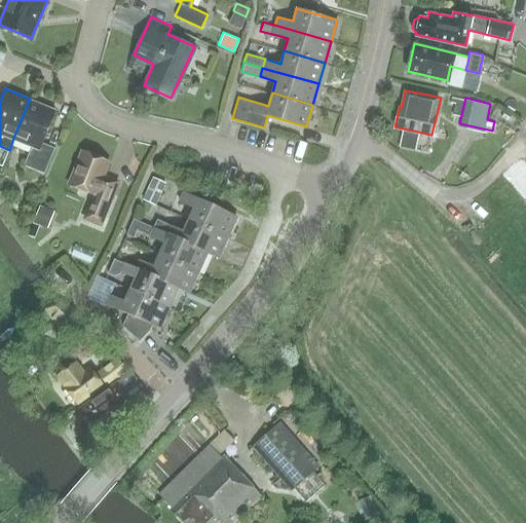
[(55,109),(30,99),(13,138),(31,145),(24,164),(44,173),(54,146),(42,141),(55,109)]
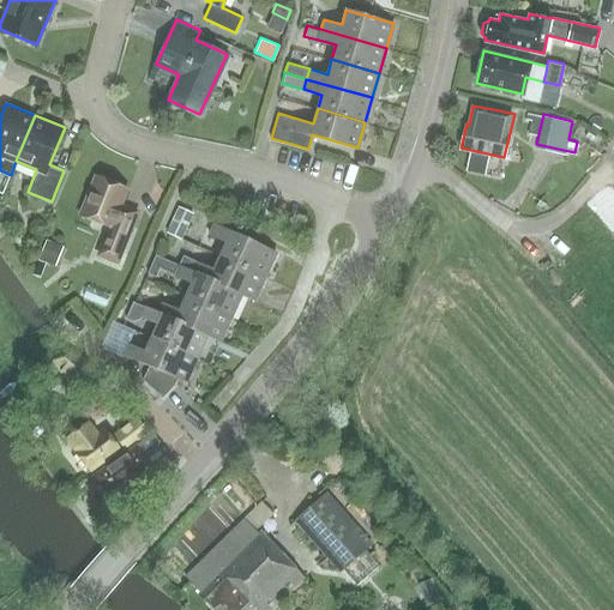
[(595,137),(587,132),(584,137),(593,142),(595,137)]
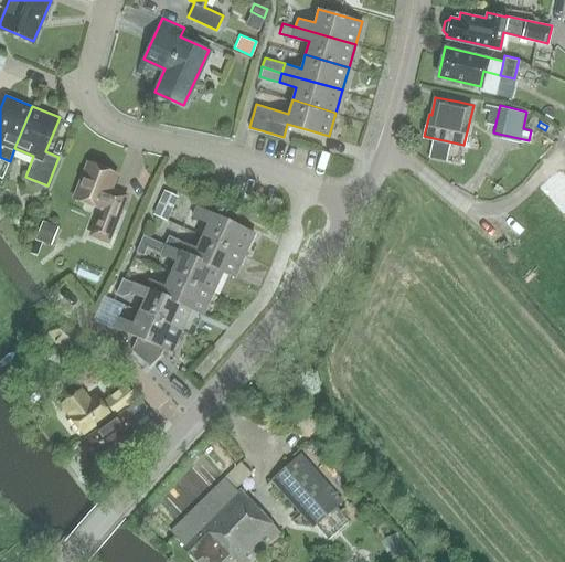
[(117,172),(88,160),(74,197),(102,209),(92,233),(107,239),(125,193),(110,188),(117,172)]
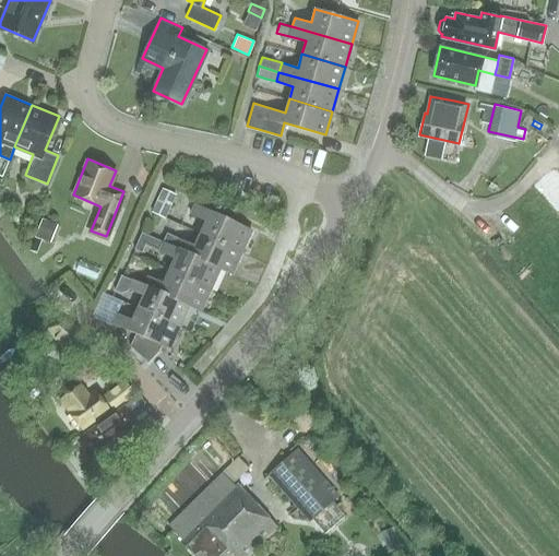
[(176,192),(163,186),(152,210),(165,216),(176,192)]
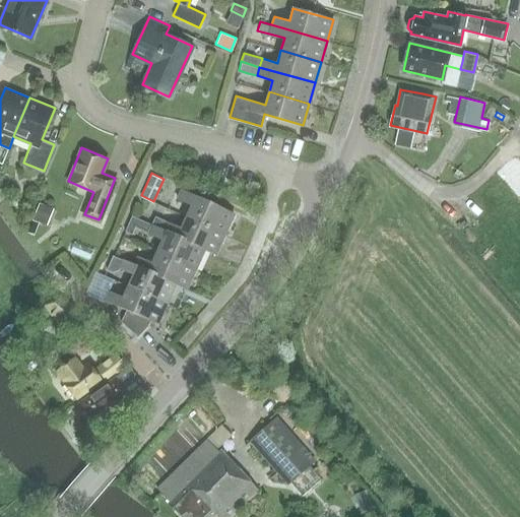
[(191,204),(186,216),(224,234),(234,212),(181,189),(177,197),(191,204)]
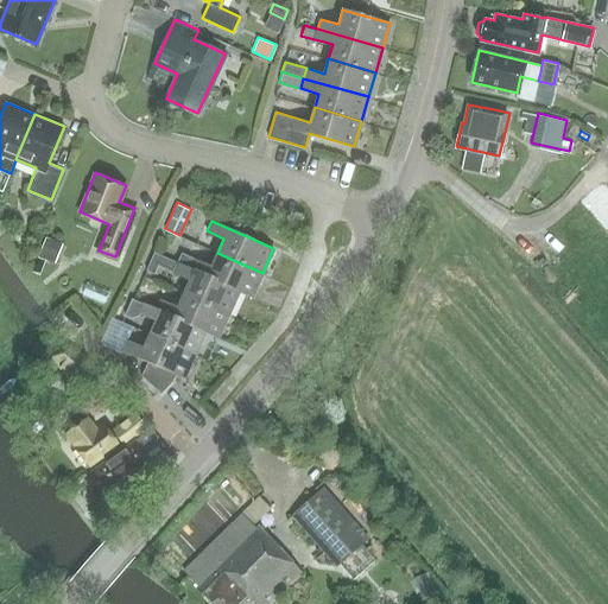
[(58,241),(44,235),(35,258),(50,264),(58,241)]
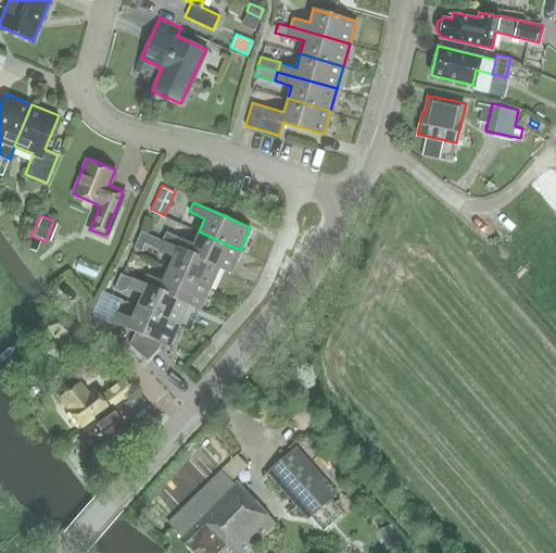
[(166,230),(162,240),(174,246),(189,252),(218,265),(218,266),(230,272),(240,250),(199,231),(193,243),(178,237),(166,230)]
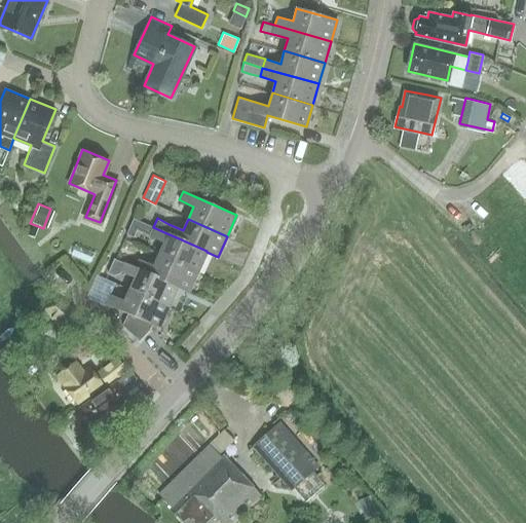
[(164,232),(153,227),(150,235),(164,241),(159,254),(197,271),(207,252),(207,251),(179,238),(164,232)]
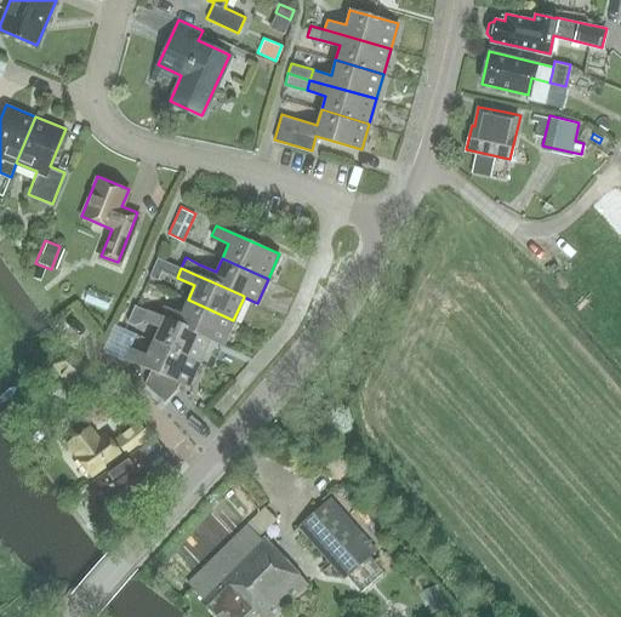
[(233,320),(188,300),(181,313),(164,306),(159,315),(177,323),(209,337),(209,338),(222,344),(233,320)]
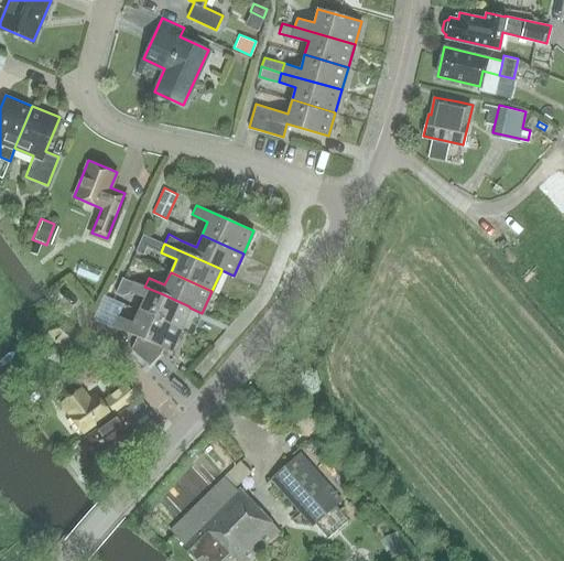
[(181,328),(190,308),(190,306),(161,293),(144,287),(133,281),(129,290),(144,297),(139,310),(181,328)]
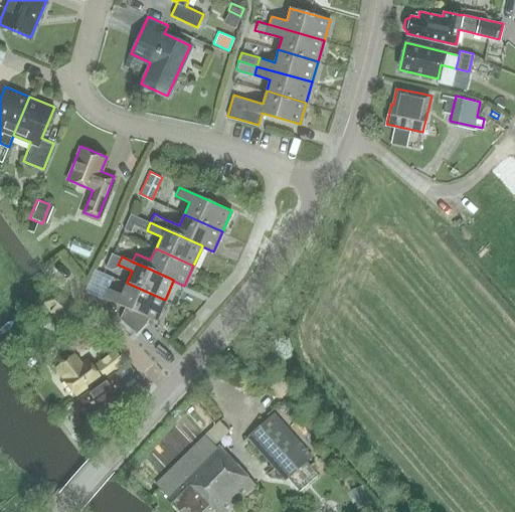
[(107,288),(104,296),(125,306),(120,318),(136,333),(146,322),(149,317),(156,320),(165,300),(127,283),(122,294),(107,288)]
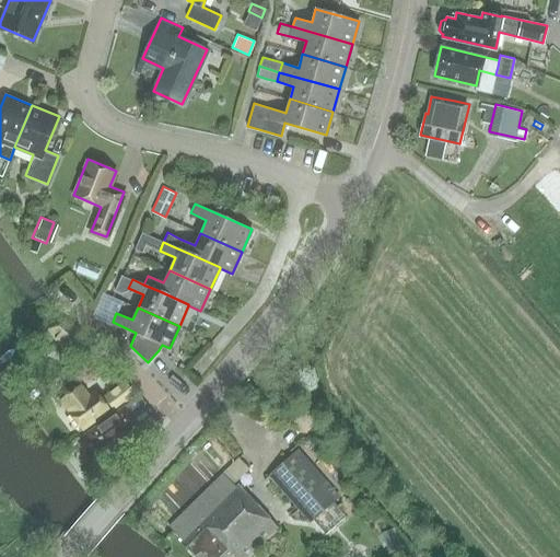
[(71,318),(62,311),(49,323),(50,329),(54,338),(61,344),(72,349),(84,337),(80,327),(71,318)]
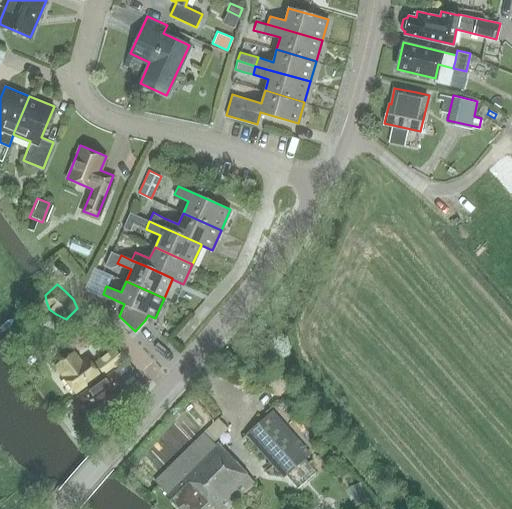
[(105,375),(123,361),(113,347),(95,361),(96,362),(93,364),(87,356),(81,360),(74,350),(55,365),(62,375),(76,393),(103,372),(105,375)]
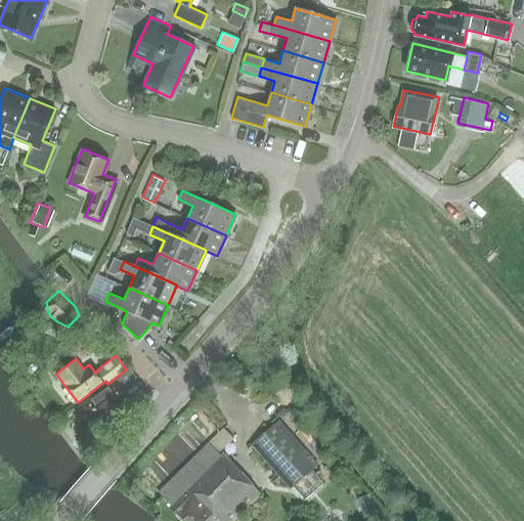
[(131,367),(117,379),(80,405),(95,425),(132,398),(130,396),(144,385),(131,367)]
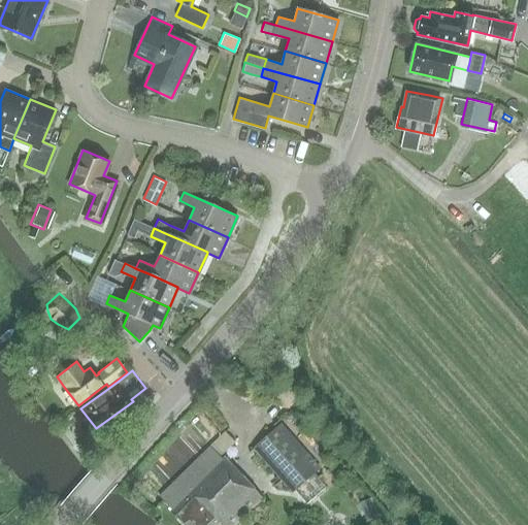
[(292,490),(316,468),(277,426),(254,447),(292,490)]
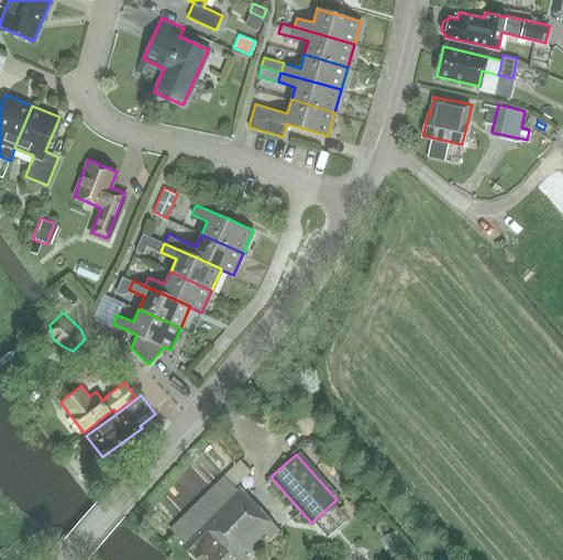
[(85,475),(92,492),(113,473),(105,463),(97,463),(85,475)]
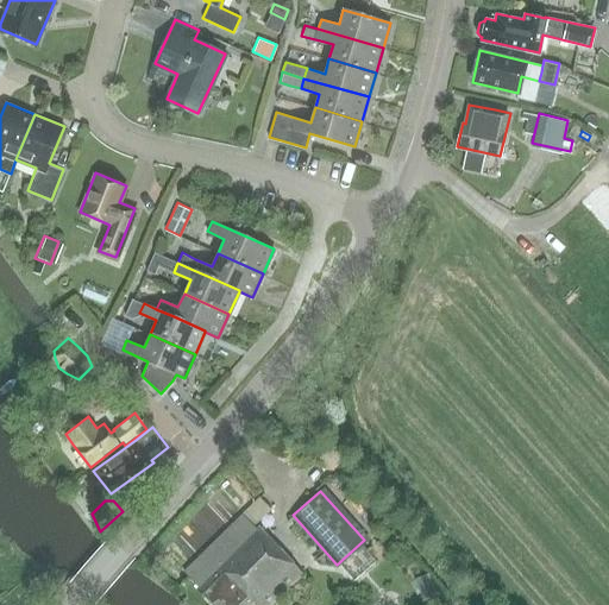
[(262,604),(300,569),(293,562),(258,527),(257,528),(243,512),(183,571),(199,586),(198,586),(215,604),(248,604),(253,599),(258,604),(262,604)]
